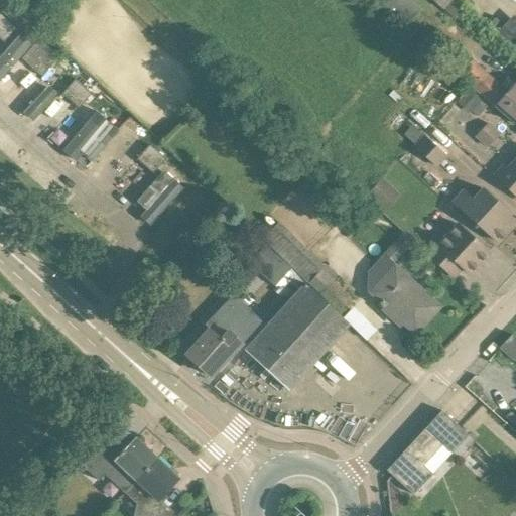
[(429,0),(441,10),(442,8),(450,0),(429,0)]
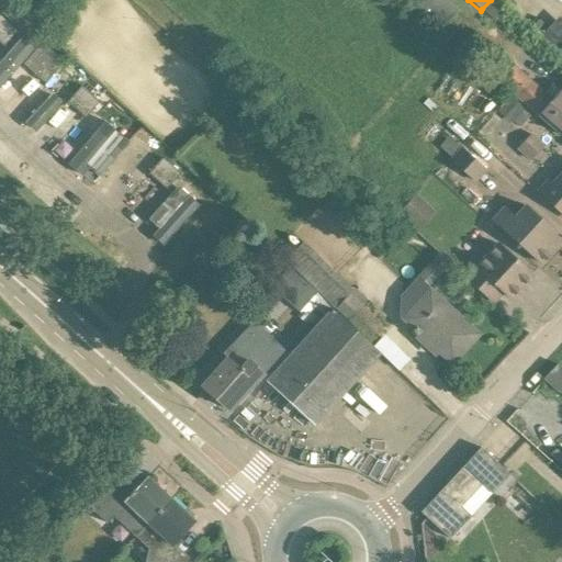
[(22,31),(29,23),(10,7),(3,14),(22,31)]
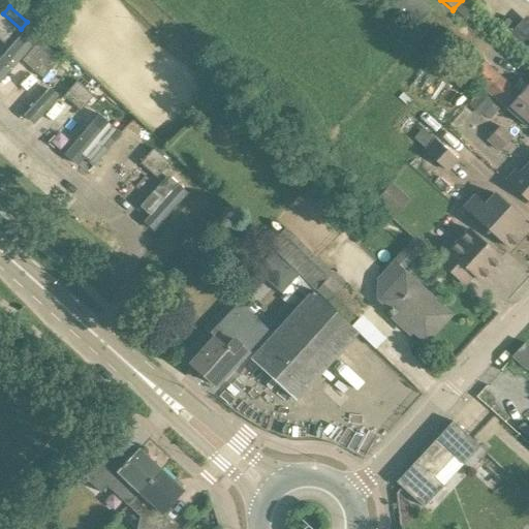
[(528,21),(524,17),(507,35),(526,52),(528,50),(528,21)]
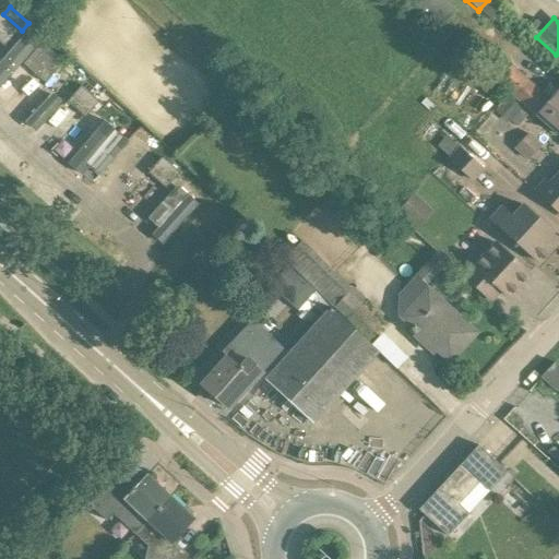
[(18,31),(9,23),(0,33),(0,42),(4,46),(18,31)]
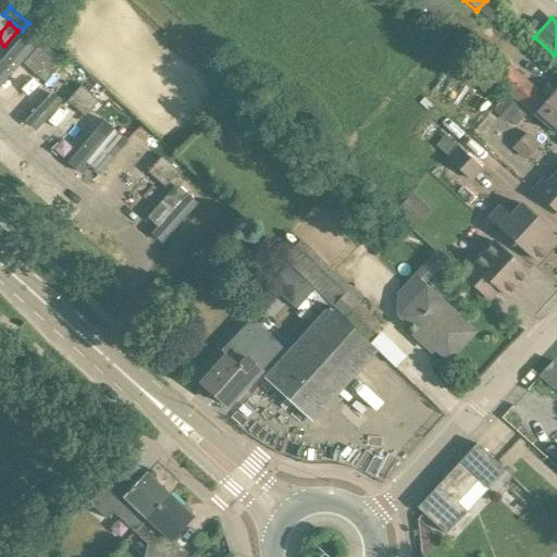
[(17,36),(0,53),(0,85),(33,50),(17,36)]
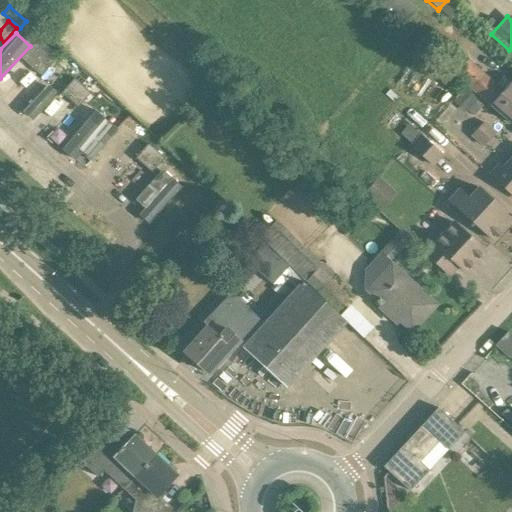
[(23,60),(31,67),(49,48),(47,47),(39,41),(23,60)]
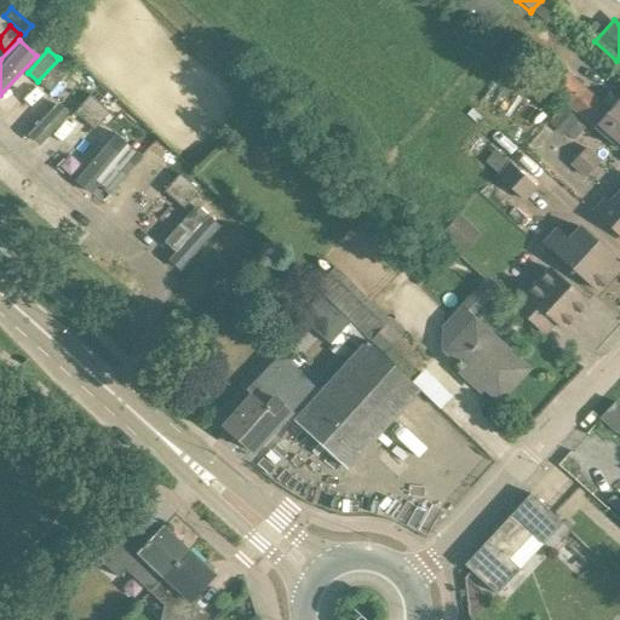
[(72,69),(59,58),(38,81),(51,92),(72,69)]
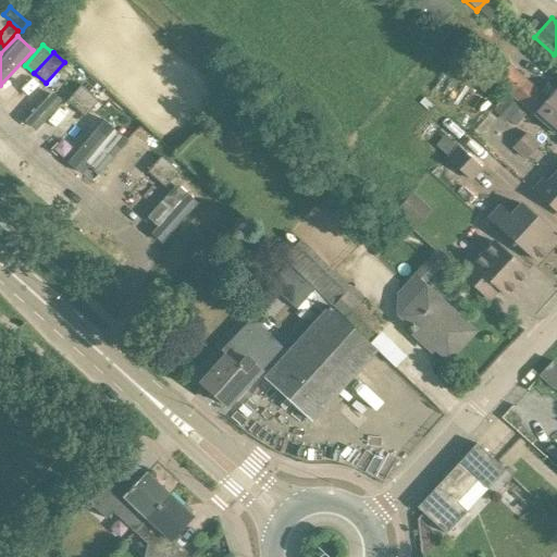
[(534,88),(497,57),(484,74),(531,115),(532,113),(555,133),(556,130),(556,91),(547,84),(540,93),(534,88)]
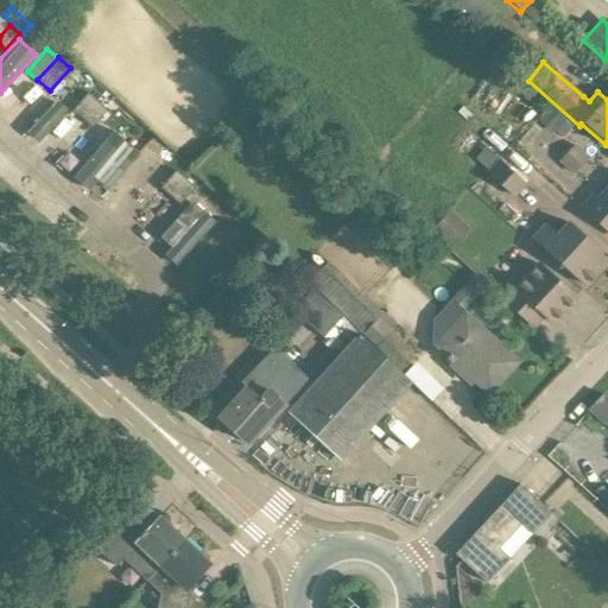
[(107,92),(97,83),(73,112),(83,120),(97,103),(107,92)]
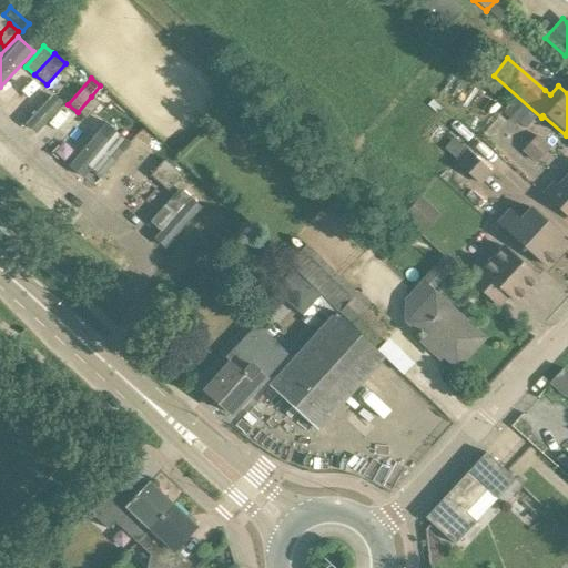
[(57,79),(19,122),(36,138),(74,95),(57,79)]
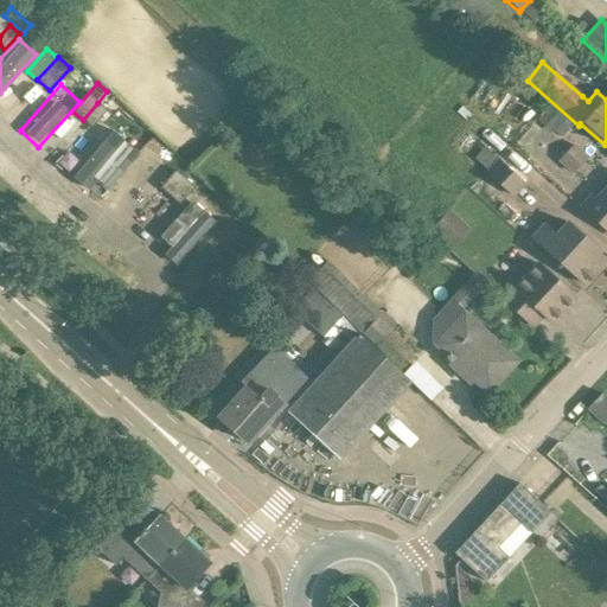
[(107,112),(97,103),(83,120),(93,128),(107,112)]
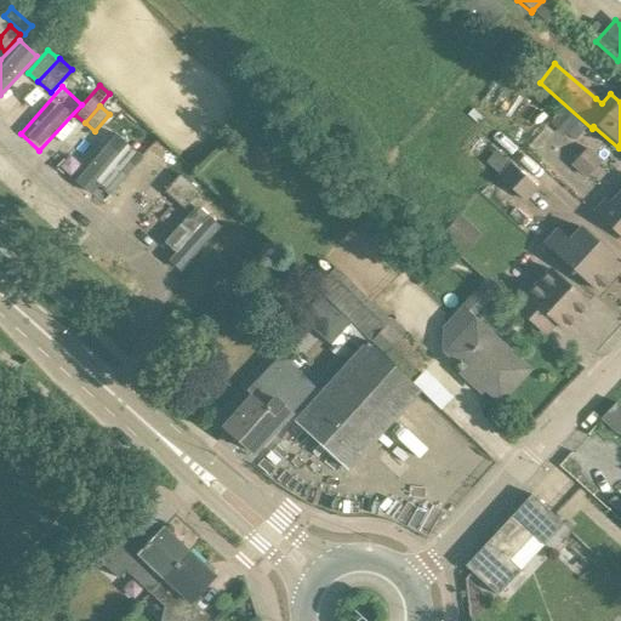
[(565,137),(568,135),(580,121),(565,108),(550,124),(565,137)]
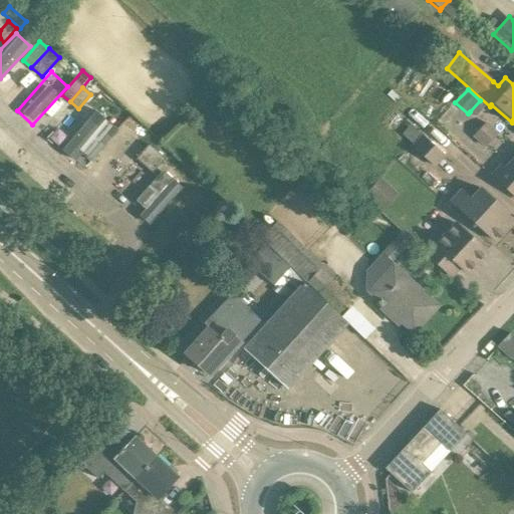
[(104,96),(60,145),(86,168),(131,120),(104,96)]
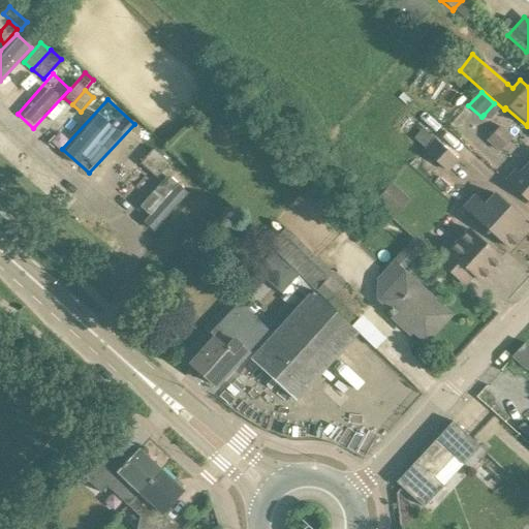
[(485,137),(459,114),(446,127),(472,150),(485,137)]
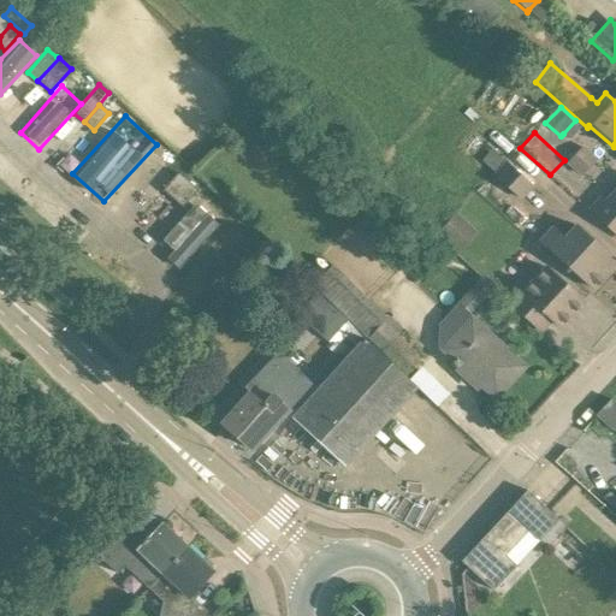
[(585,178),(602,159),(586,144),(569,163),(585,178)]
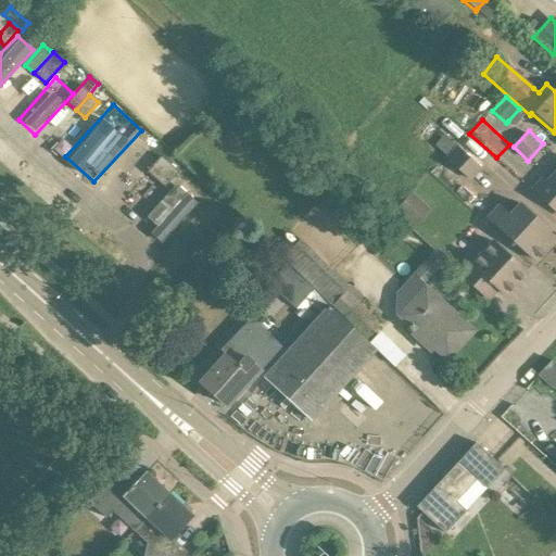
[(471,181),(482,169),(455,146),(444,159),(471,181)]
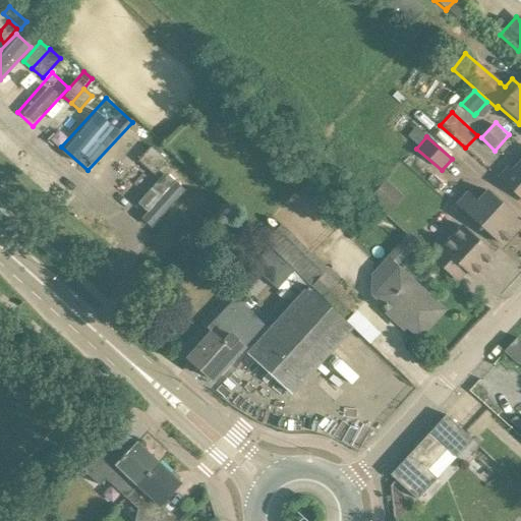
[(159,155),(151,148),(137,162),(147,169),(159,155)]
